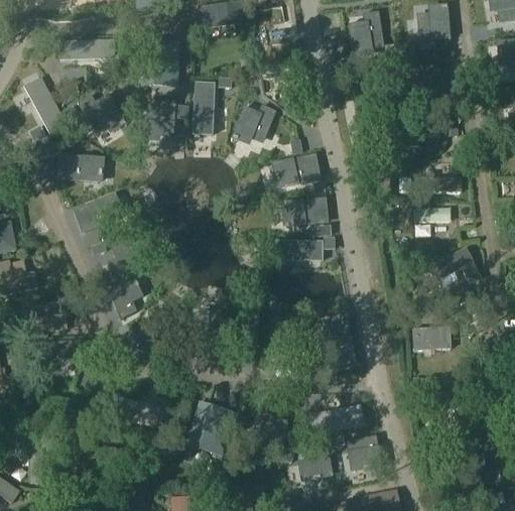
[(200,27),(246,22),(244,0),(197,5),(200,27)]
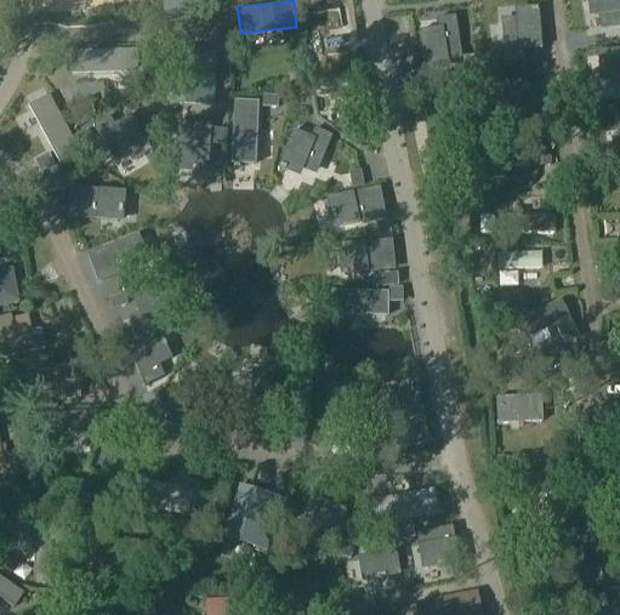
[(603,10),(604,23),(619,21),(619,0),(595,0),(596,10),(603,10)]
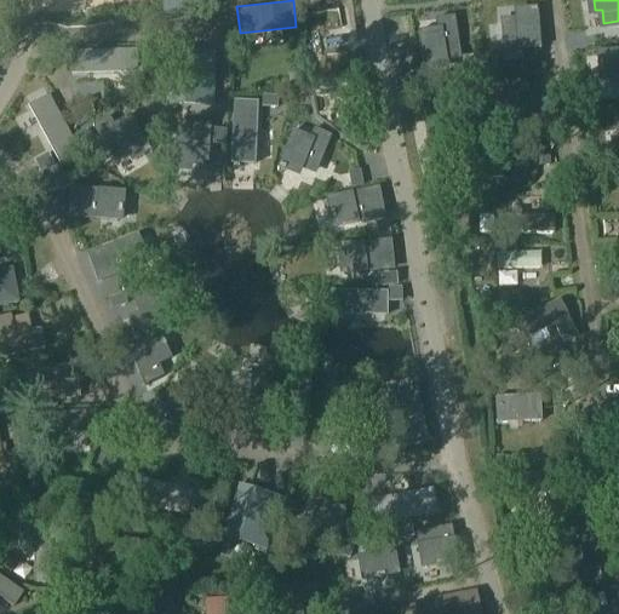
[(517,16),(504,17),(508,58),(526,57),(525,46),(544,44),(540,5),(516,7),(517,16)]
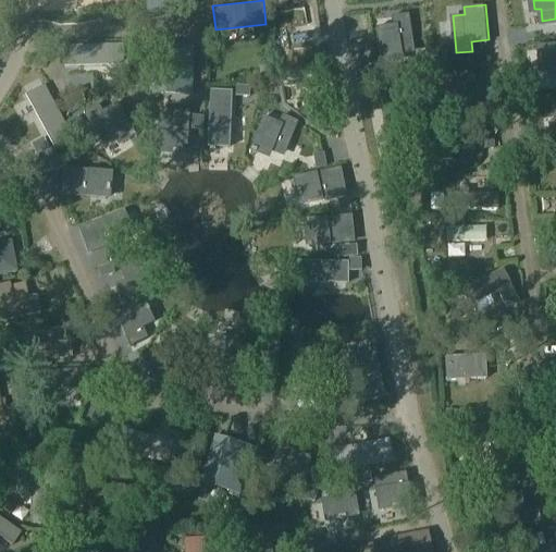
[(379,25),(384,57),(402,54),(402,49),(414,47),(408,11),(392,13),(393,23),(379,25)]
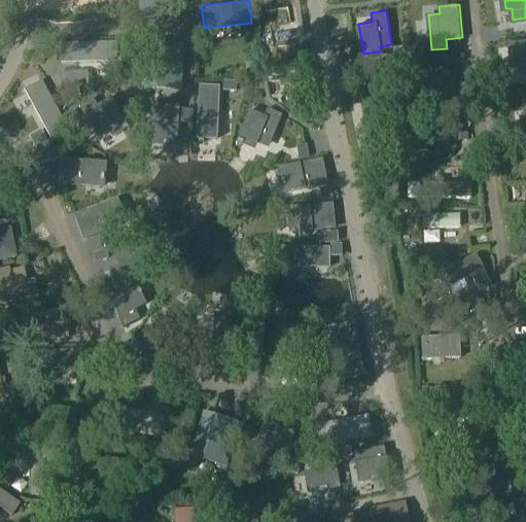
[(116,38),(61,40),(61,61),(117,59),(116,38)]
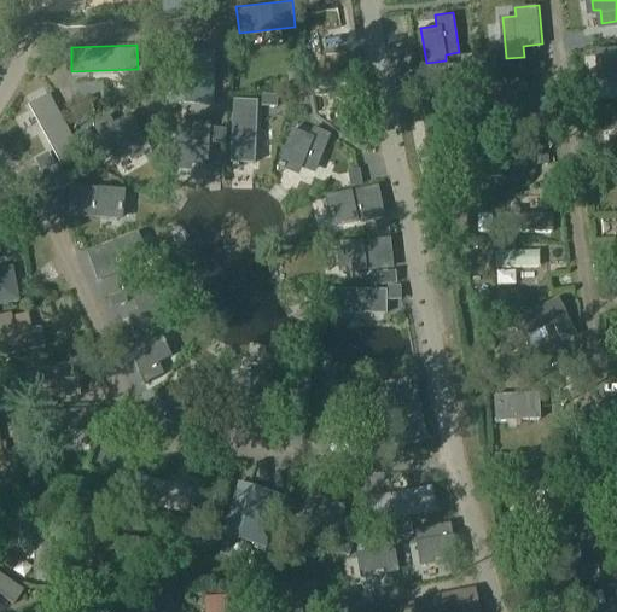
[(172,45),(170,100),(217,100),(217,46),(172,45)]
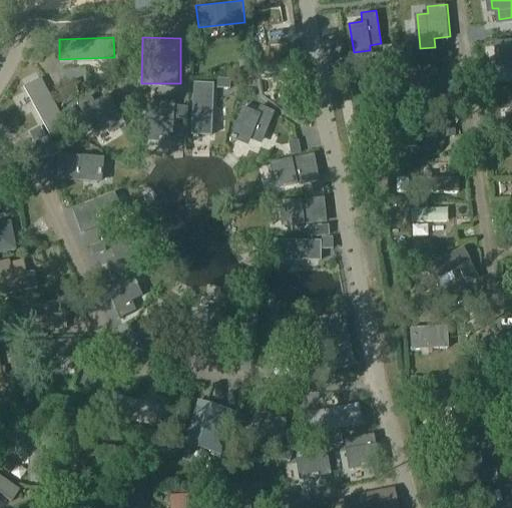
[(511,39),(495,41),(497,66),(511,64),(511,39)]
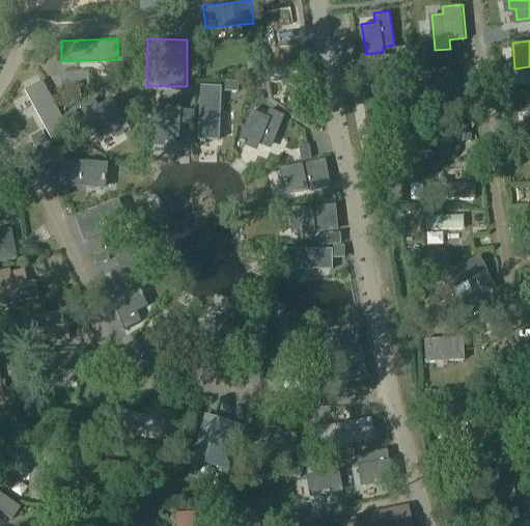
[(42,78),(24,87),(51,137),(68,128),(42,78)]
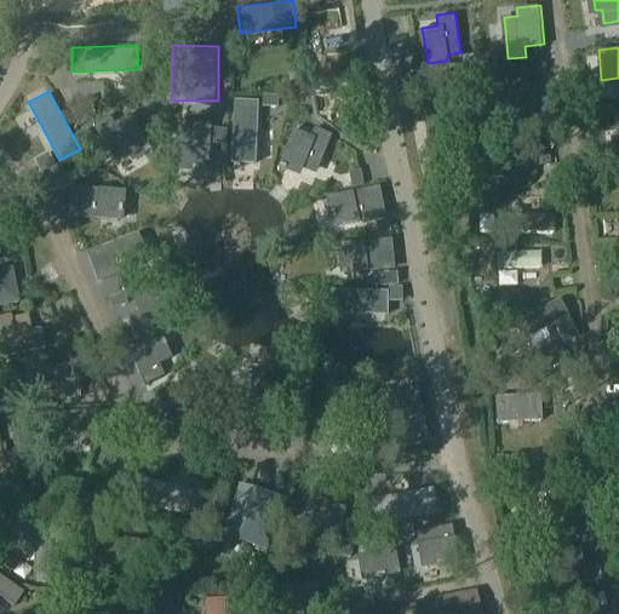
[(235,96),(233,160),(257,161),(259,97),(235,96)]
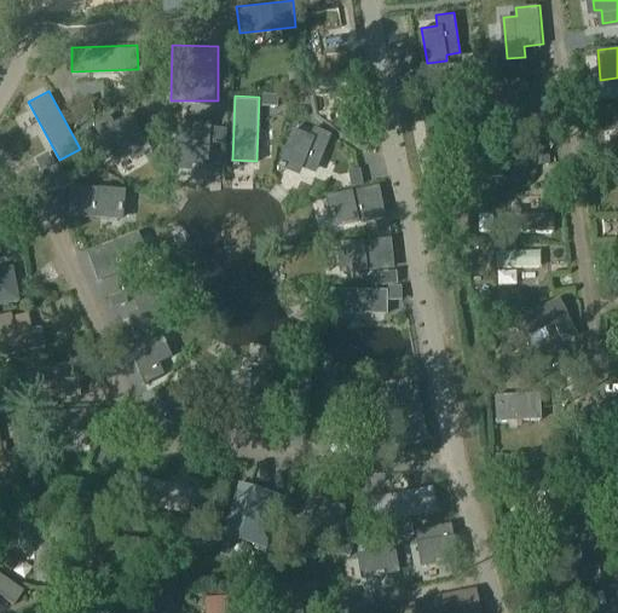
[(110,113),(94,122),(115,158),(128,151),(133,160),(152,149),(133,114),(116,123),(110,113)]
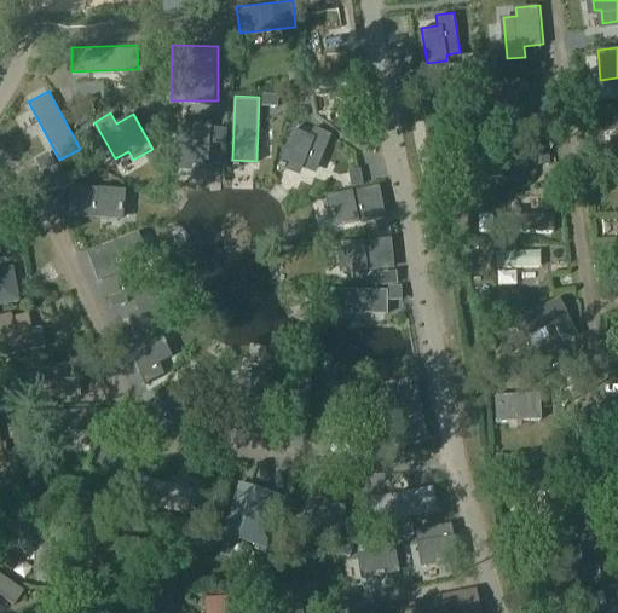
[(178,167),(207,168),(209,121),(180,120),(178,167)]
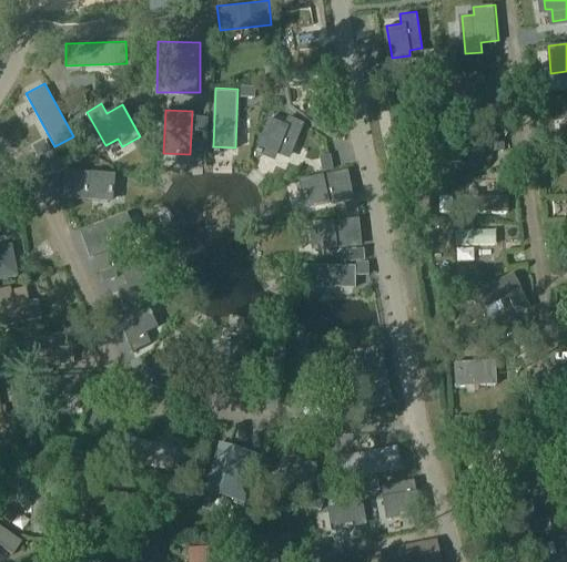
[(267,116),(255,150),(274,157),(277,149),(290,153),(303,121),(287,114),(284,123),(267,116)]
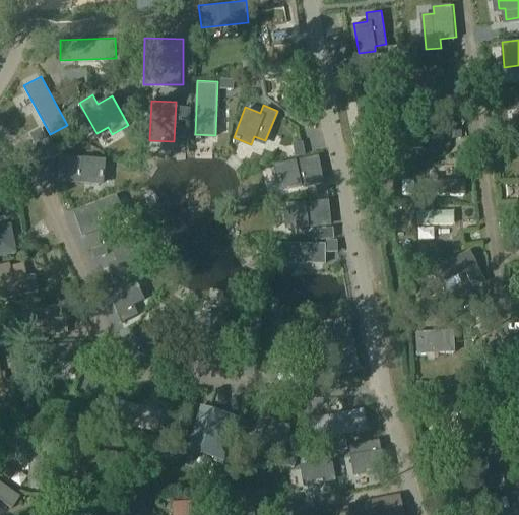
[(422,129),(380,130),(381,147),(423,146),(422,129)]
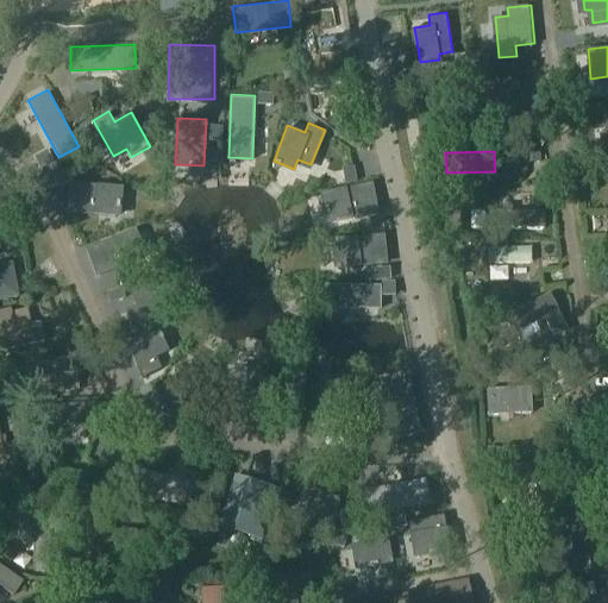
[(71,181),(70,208),(119,212),(120,186),(71,181)]
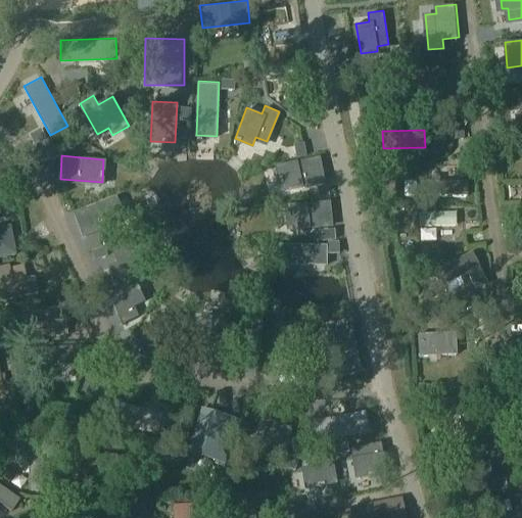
[(321,155),(276,166),(281,190),(326,181),(321,155)]
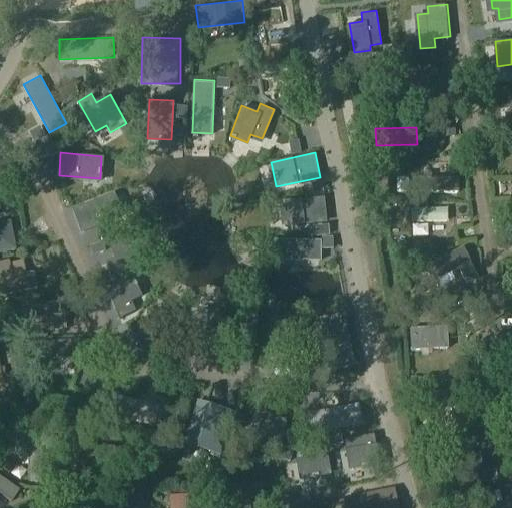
[(413,175),(412,189),(457,190),(457,176),(433,175),(425,175),(413,175)]
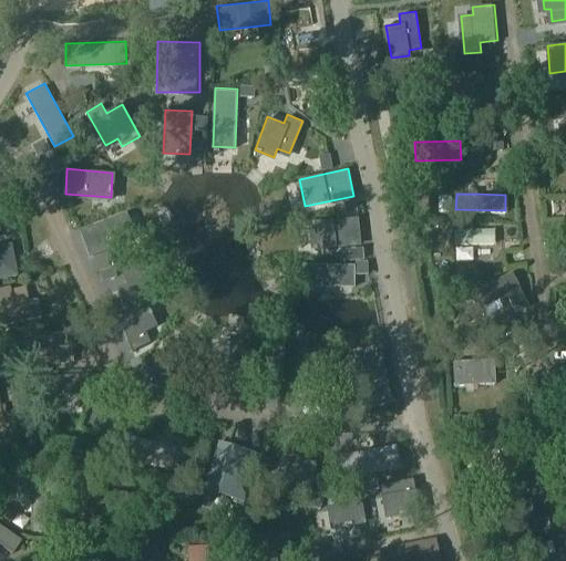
[(79,226),(90,224),(85,204),(75,205),(79,226)]
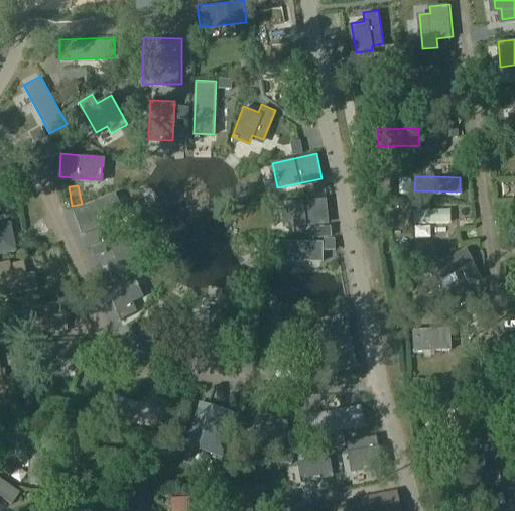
[(115,195),(75,211),(83,232),(123,217),(115,195)]
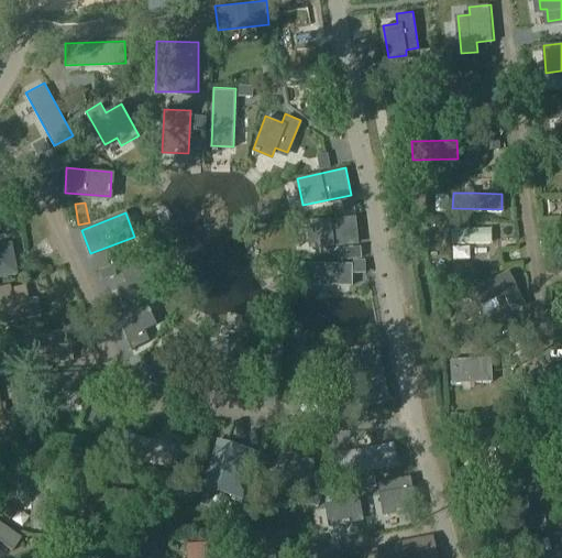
[(356,216),(307,221),(310,248),(360,242),(356,216)]
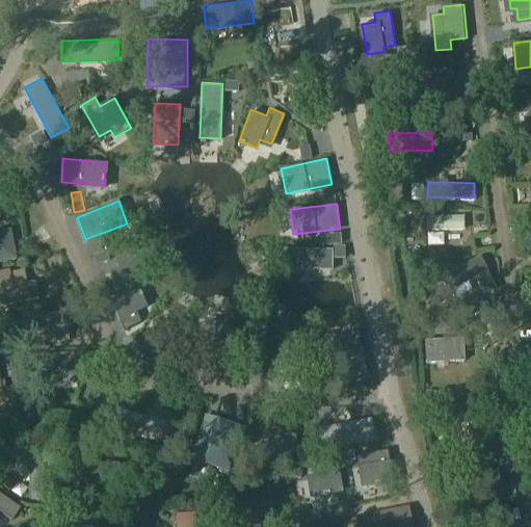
[(433,214),(427,214),(427,228),(463,227),(463,214),(443,214),(433,214)]
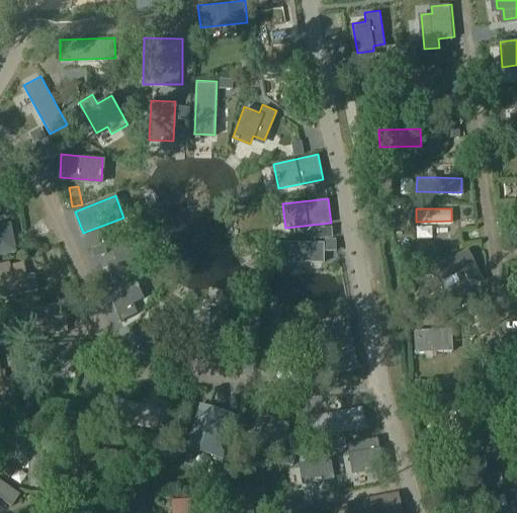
[(0,251),(14,249),(12,237),(9,222),(0,223),(0,251)]
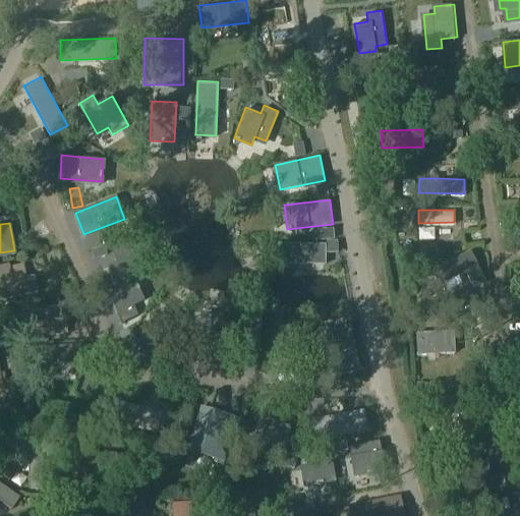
[(116,262),(109,265),(114,278),(147,265),(142,253),(150,250),(143,234),(110,246),(116,262)]
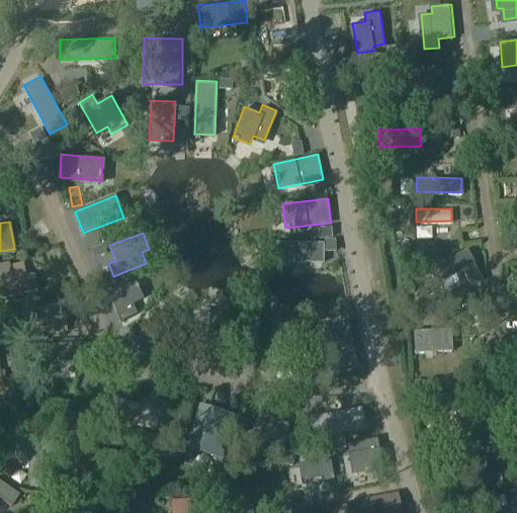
[(271,242),(271,262),(325,261),(325,241),(271,242)]
